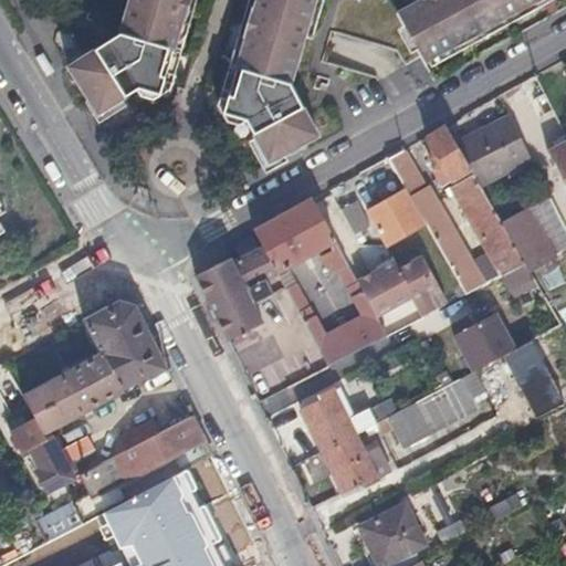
[(129,0),(122,31),(70,62),(100,108),(137,86),(143,94),(154,96),(161,90),(186,0),(129,0)]
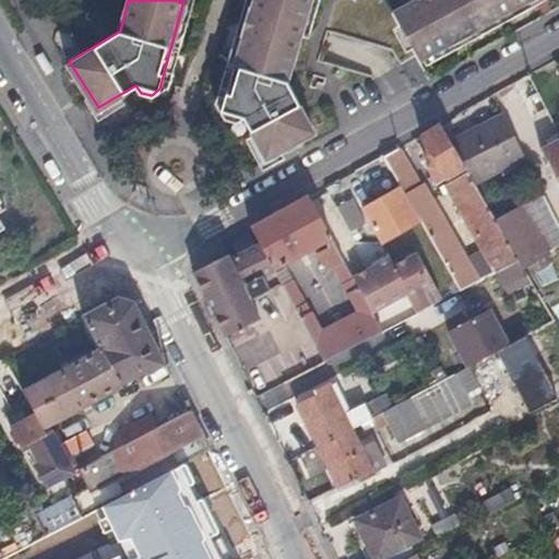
[(265,155),(313,129),(288,81),(310,0),(253,0),(222,110),(226,118),(237,120),(245,116),(265,155)]
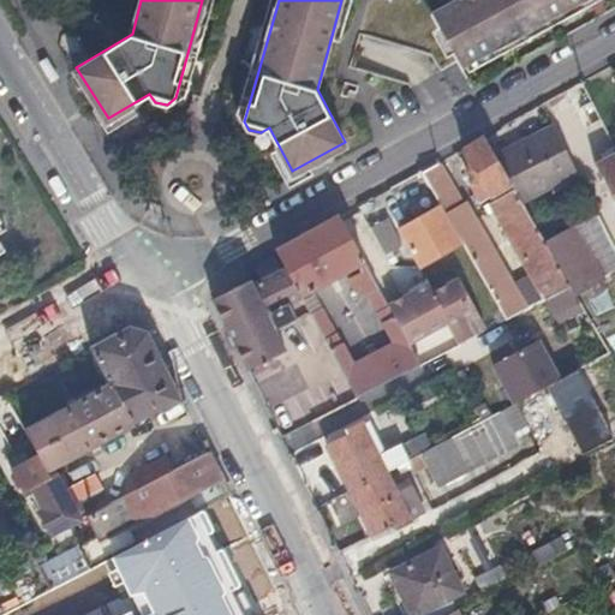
[(457,0),(434,13),(465,67),(469,66),(495,51),(527,33),(531,39),(587,7),(584,1),(585,0),(457,0)]
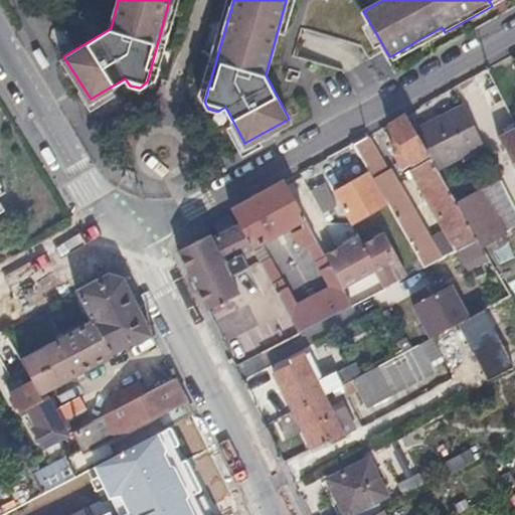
[(414,42),(392,55),(396,60),(416,48),(414,42)]
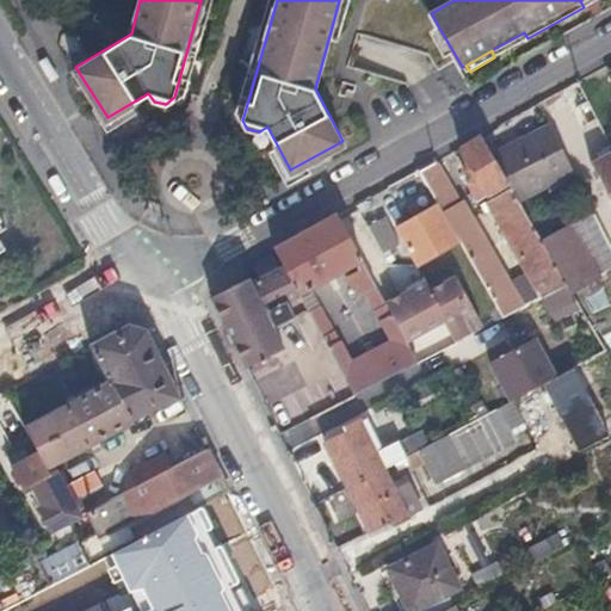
[(576,171),(554,124),(504,147),(530,198),(576,171)]
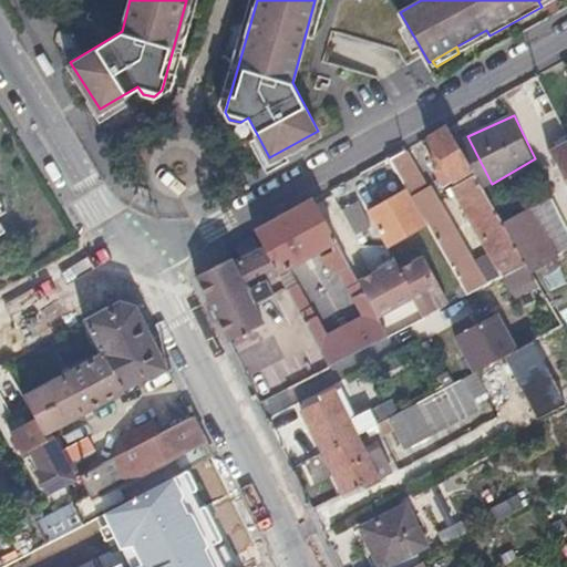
[(459,140),(449,123),(429,134),(449,169),(455,183),(477,172),(459,140)]
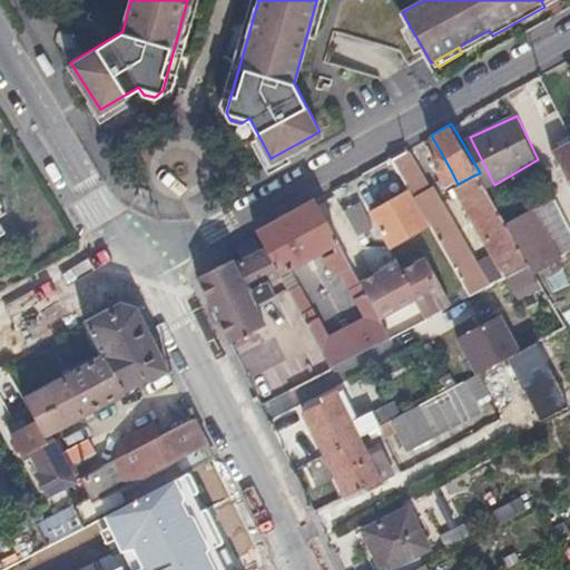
[(470,137),(461,140),(480,173),(482,177),(489,188),(494,185),(470,137)]
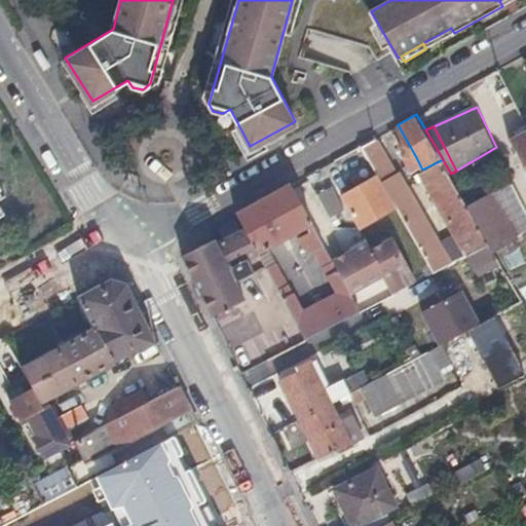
[(525,133),(513,140),(525,166),(525,133)]
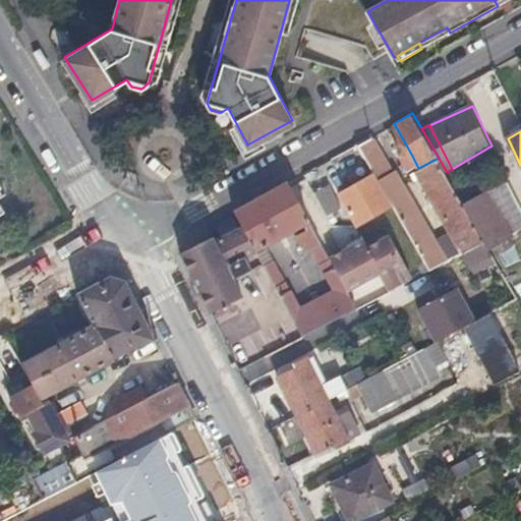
[(373,134),(359,141),(378,173),(396,206),(416,242),(431,233),(404,183),(400,174),(396,175),(373,134)]
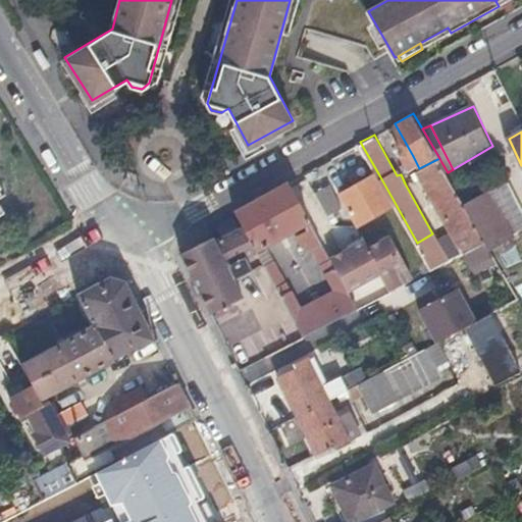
[(419,168),(413,156),(407,160),(404,162),(411,173),(419,168)]
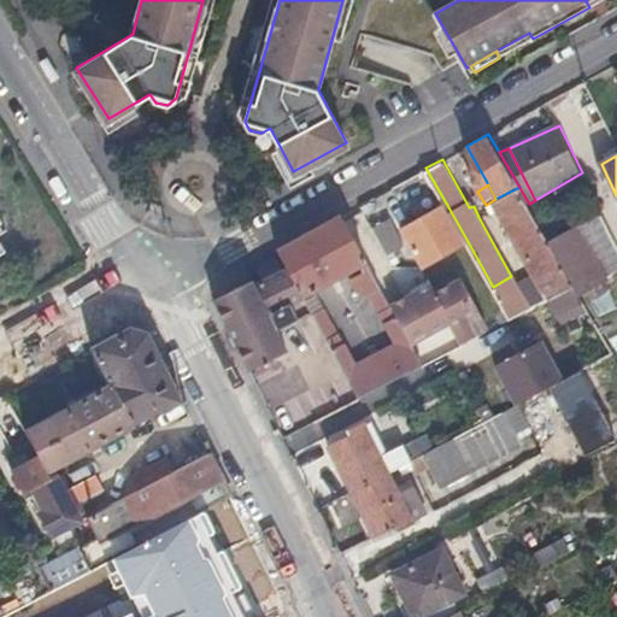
[(522,192),(498,206),(551,300),(576,287),(550,240),(529,204),(522,192)]
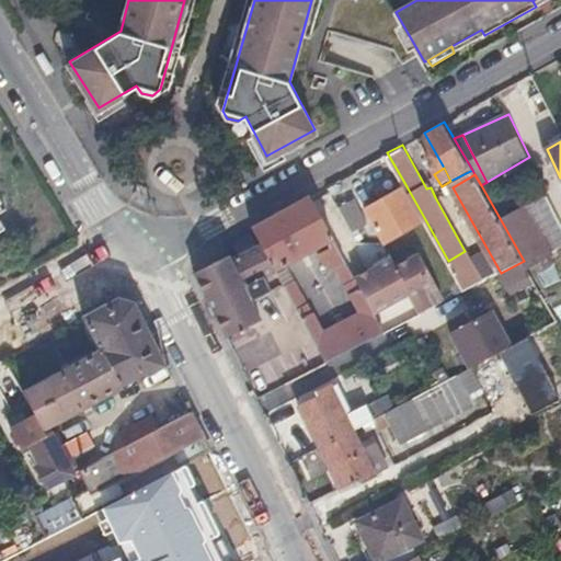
[(426,221),(407,186),(368,208),(386,243),(391,241),(426,221)]
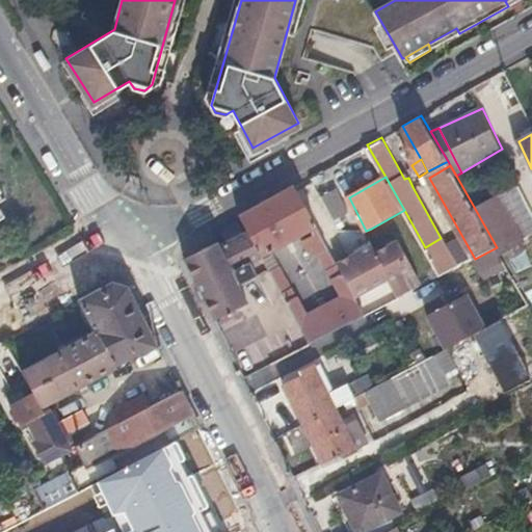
[(497,195),(520,185),(515,177),(493,187),(497,195)]
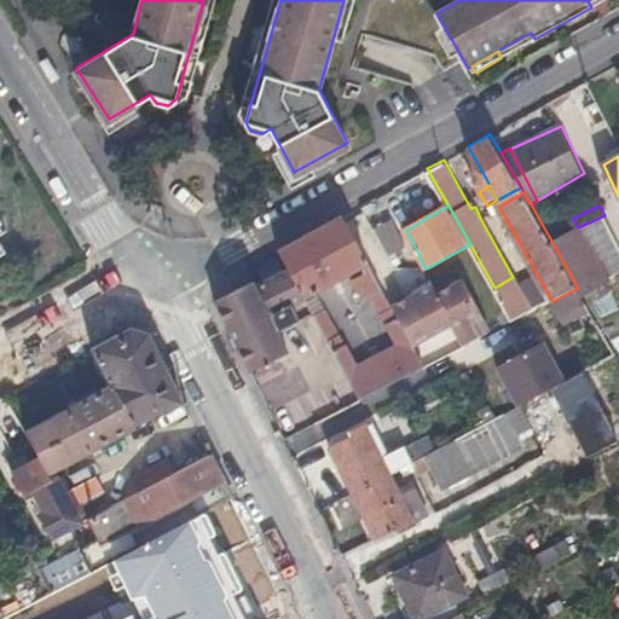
[(393,304),(343,214),(279,249),(290,270),(307,300),(364,267),(368,273),(357,279),(363,290),(375,296),(379,294),(386,306),(393,304)]
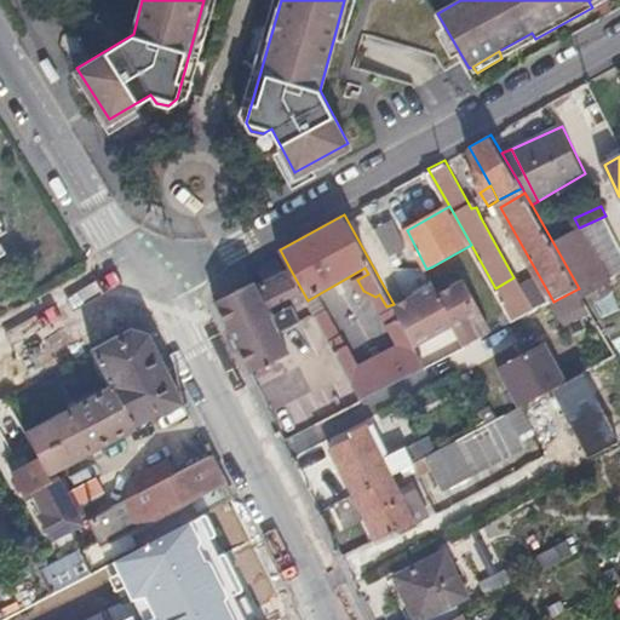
[(579,288),(580,292),(619,275),(619,271),(619,244),(606,216),(579,228),(552,241),(579,288)]
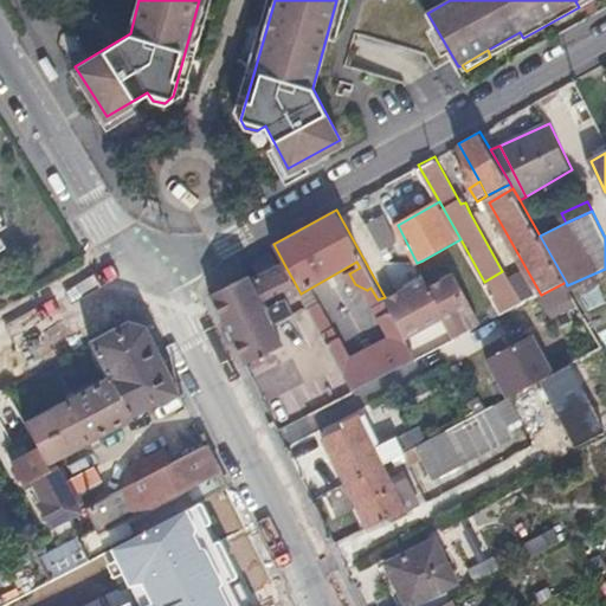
[(386,213),(368,223),(384,250),(400,240),(386,213)]
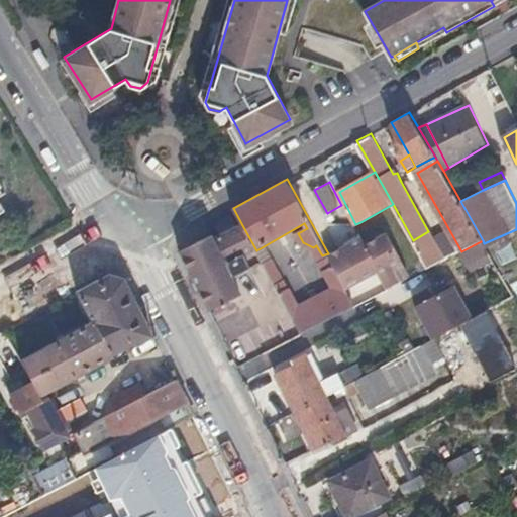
[(256,250),(242,225),(218,238),(214,233),(182,250),(211,311),(241,295),(233,277),(251,268),(246,255),(256,250)]
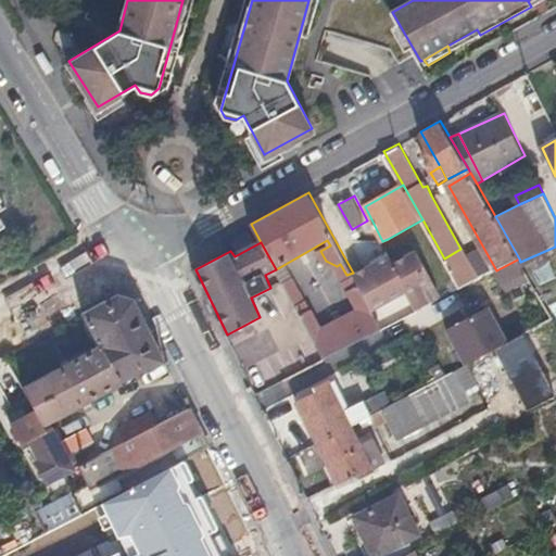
[(389,257),(355,276),(359,285),(374,308),(405,291),(416,312),(443,298),(419,253),(395,266),(389,257)]
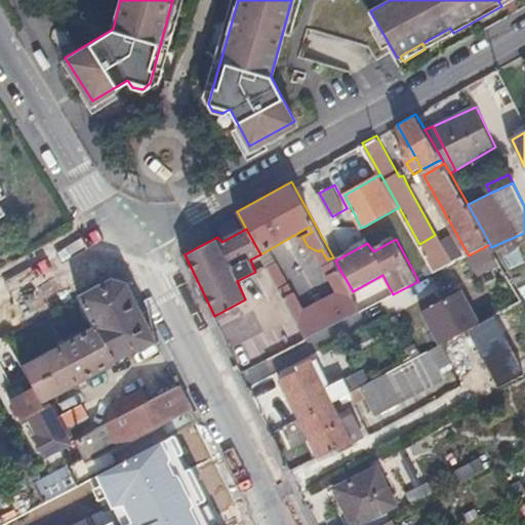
[(475,266),(496,254),(491,247),(490,244),(469,255),(475,266)]
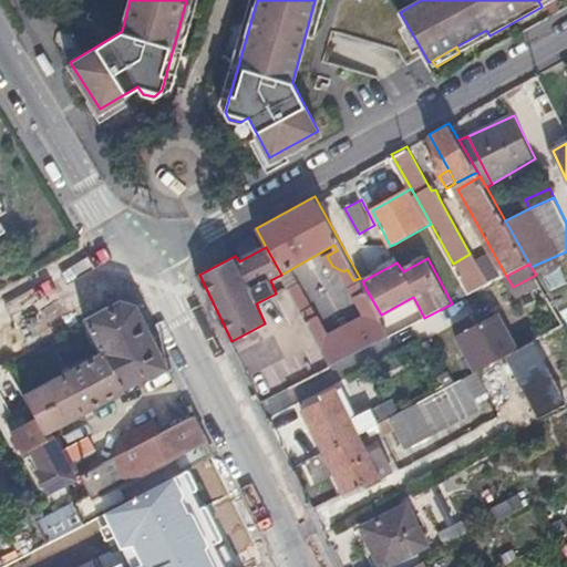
[(288,288),(331,367),(392,334),(381,315),(367,290),(356,296),(366,315),(329,334),(319,317),(317,315),(299,282),(288,288)]
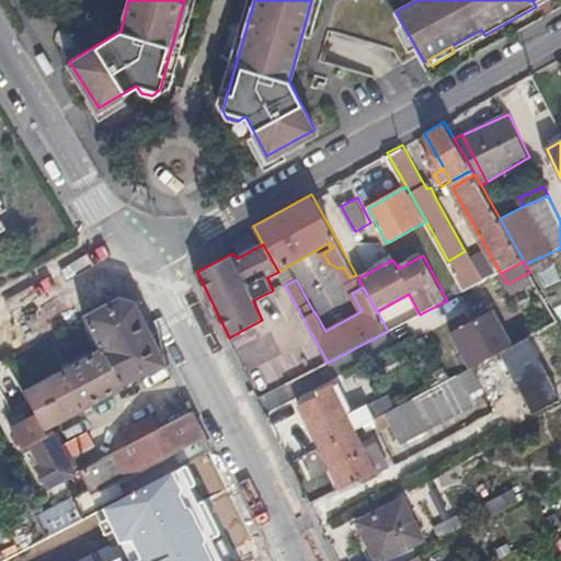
[(53,426),(169,366),(149,327),(138,305),(121,297),(84,316),(103,351),(27,392),(38,413),(47,427),(45,428),(48,435),(55,432),(53,426)]
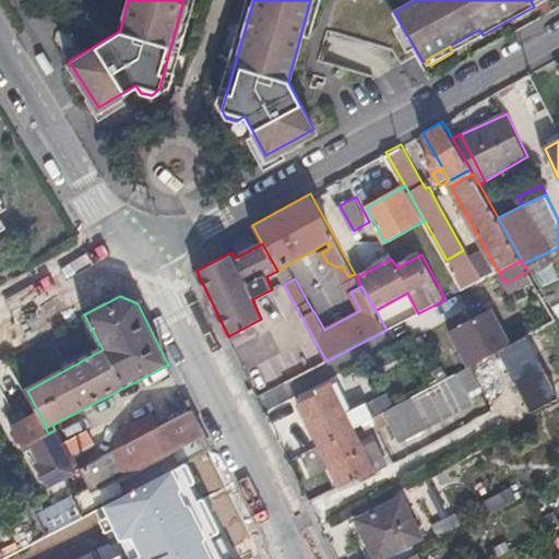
[(494,309),(451,330),(470,366),(511,344),(494,309)]
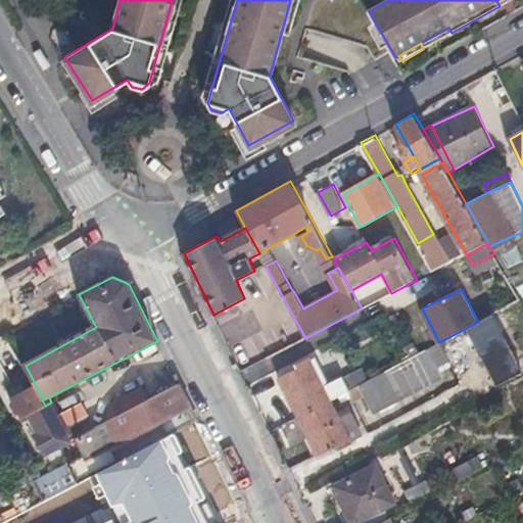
[(425,350),(369,379),(346,390),(351,400),(364,394),(372,410),(438,377),(425,350)]
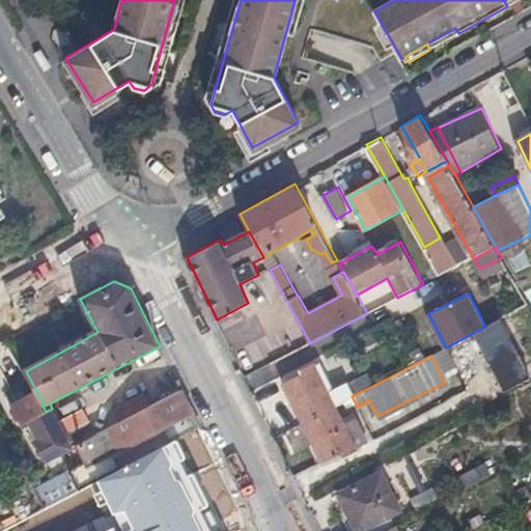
[(279,382),(301,422),(333,406),(352,396),(374,385),(367,369),(332,387),(317,358),(303,365),(305,369),(279,382)]
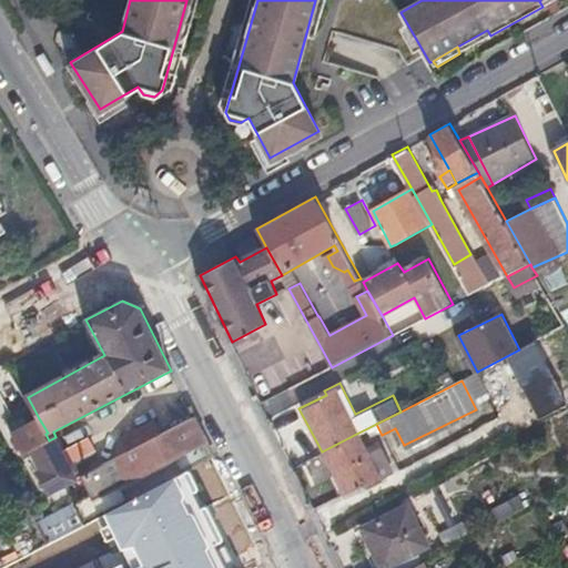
[(64,454),(56,437),(49,440),(46,434),(48,433),(39,418),(12,433),(24,455),(33,449),(43,469),(39,473),(51,494),(72,483),(81,498),(91,493),(83,476),(78,478),(64,454)]
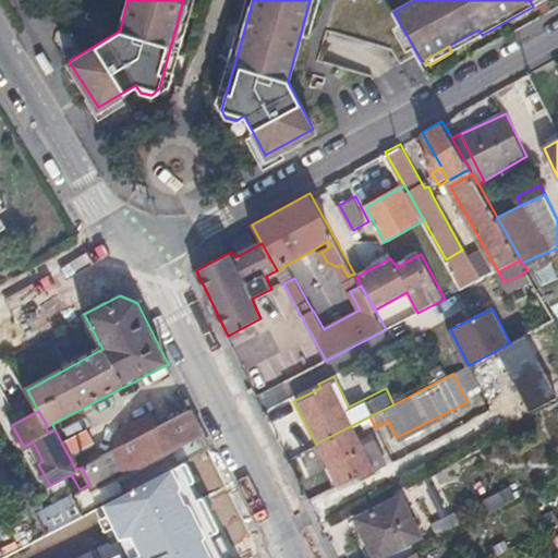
[(80,489),(37,511),(49,534),(104,506),(184,463),(210,450),(191,411),(161,427),(129,444),(101,458),(82,468),(89,484),(80,489)]
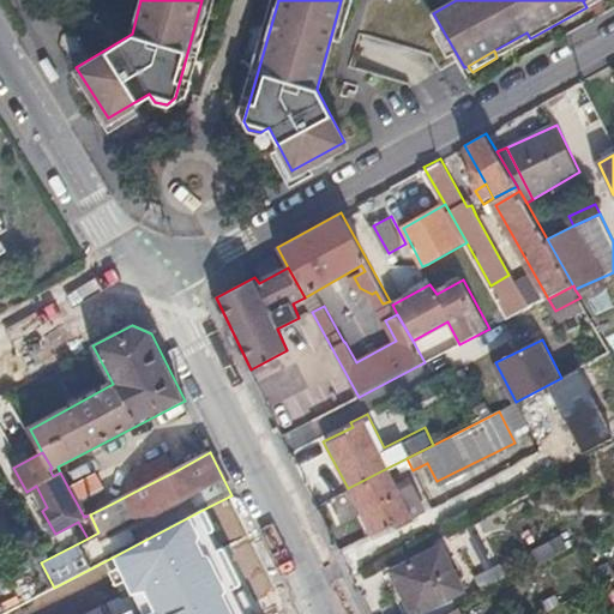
[(142,488),(178,470),(169,456),(134,474),(142,488)]
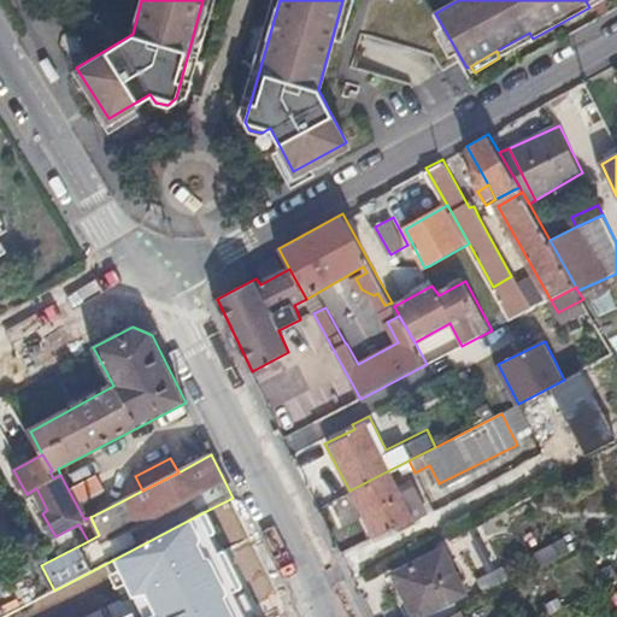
[(387,471),(350,491),(372,536),(393,527),(395,530),(412,521),(403,501),(415,495),(407,480),(394,486),(387,471)]
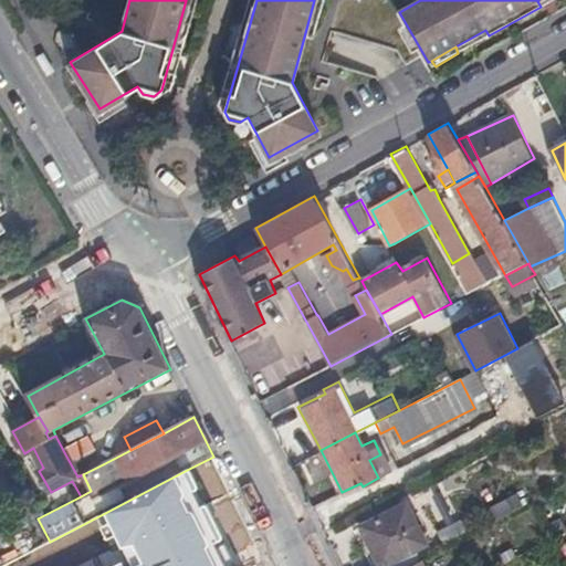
[(91,439),(64,452),(77,477),(83,474),(103,464),(91,439)]
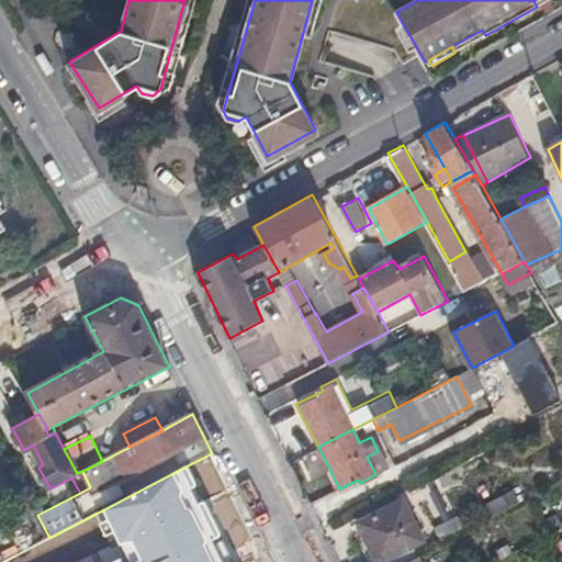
[(233,561),(186,467),(104,509),(119,546),(133,541),(142,560),(136,561),(120,561),(119,560),(114,561),(233,561)]
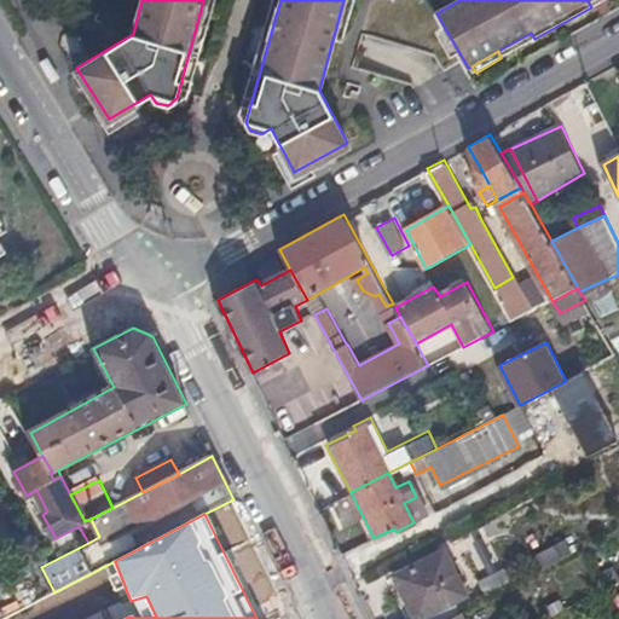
[(463,597),(441,553),(394,578),(415,618),(450,618),(456,617),(450,605),(463,597)]
